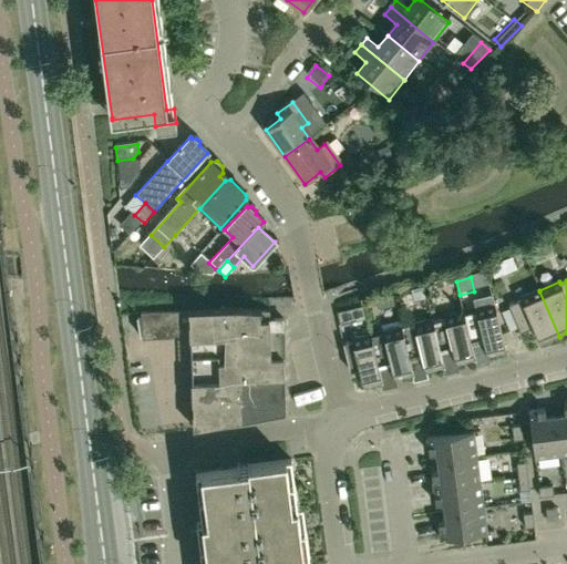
[(521,301),(508,307),(509,309),(517,329),(521,335),(533,329),(539,345),(559,337),(539,291),(524,298),(519,299),(521,301)]
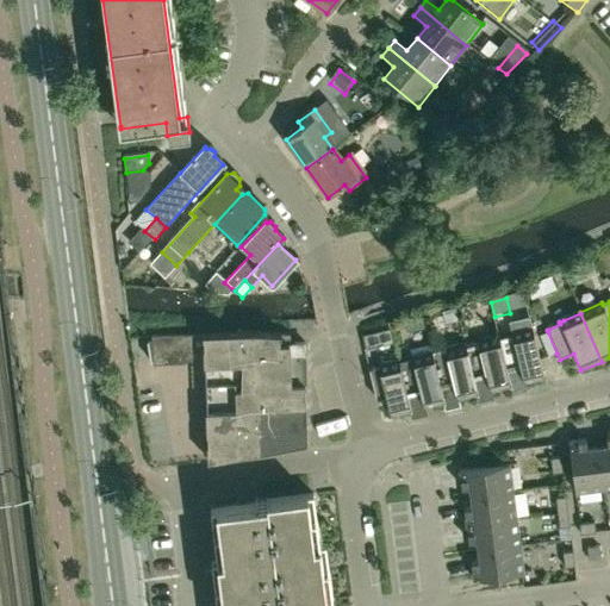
[(512,336),(499,339),(506,369),(520,366),(524,385),(545,380),(531,329),(511,333),(512,336)]
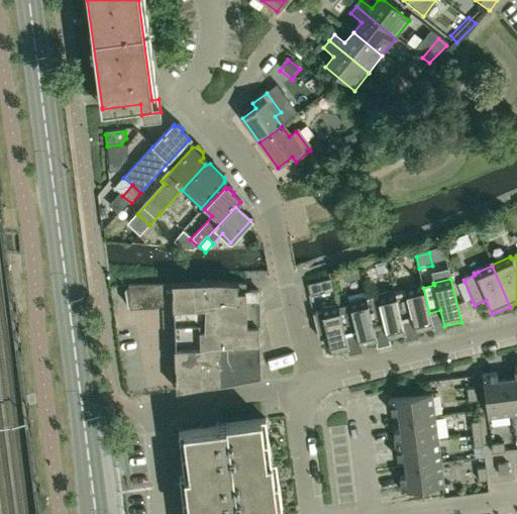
[(310,298),(333,292),(330,280),(307,286),(310,298)]
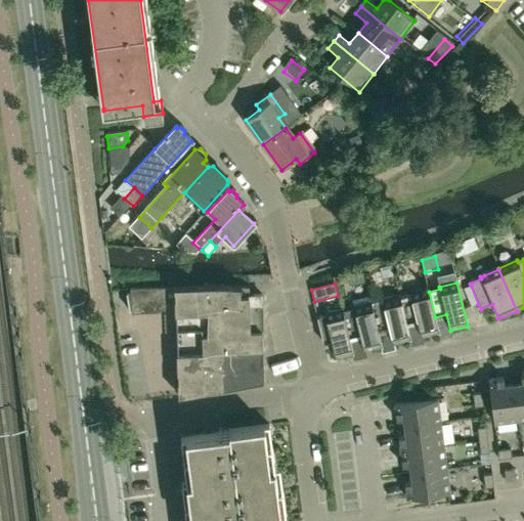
[(249,297),(249,289),(174,289),(175,317),(179,397),(263,382),(262,297),(249,297)]
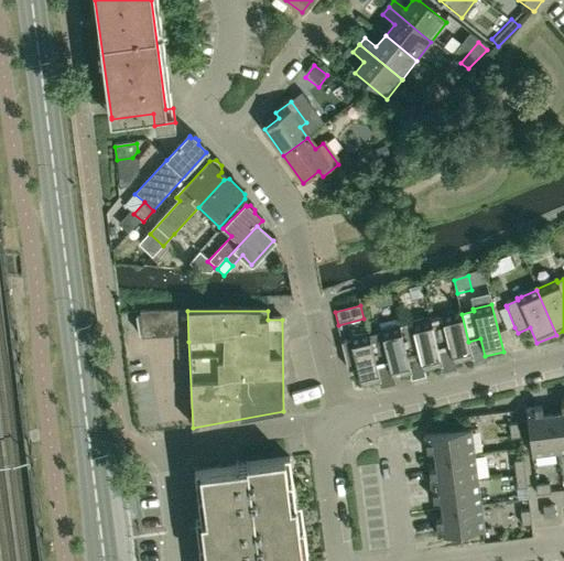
[(179,330),(179,327),(179,312),(140,313),(141,340),(167,338),(170,338),(171,337),(173,337),(174,336),(176,334),(177,333),(179,332),(179,330)]
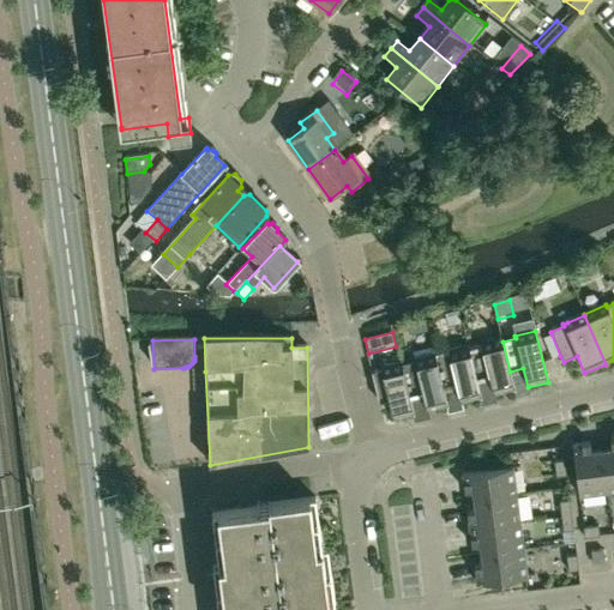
[(482,346),(469,350),(476,380),(489,376),(494,396),(515,391),(510,372),(503,342),(501,339),(481,344),(482,346)]
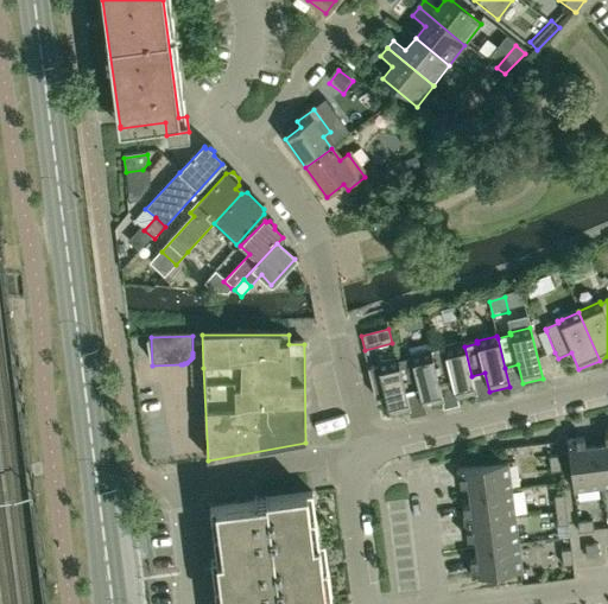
[(411,360),(398,363),(405,393),(418,389),(423,408),(443,402),(438,385),(431,355),(430,353),(429,344),(409,349),(410,357),(411,360)]
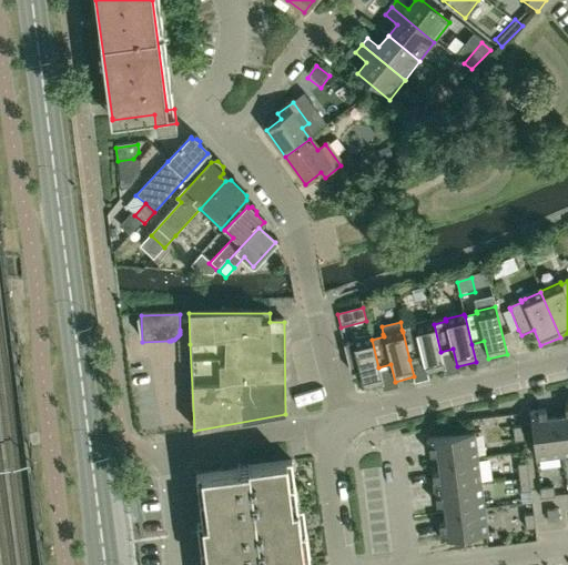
[(440,352),(434,324),(433,322),(414,326),(415,329),(403,332),(409,360),(422,356),(426,374),(445,370),(440,352)]
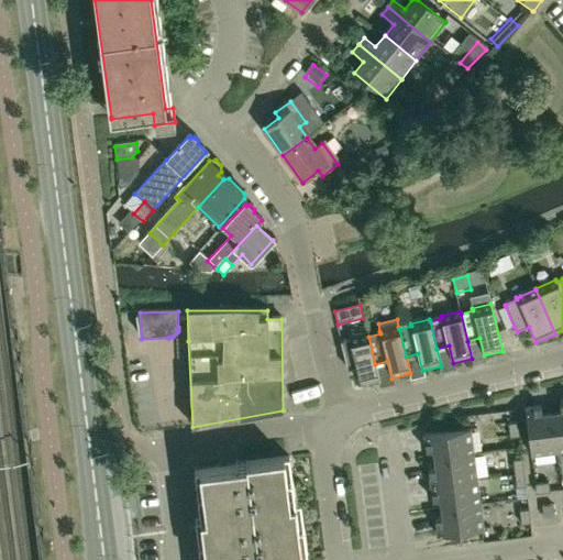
[(341,343),(348,371),(356,369),(361,386),(379,381),(375,364),(368,337),(367,335),(349,339),(350,341),(341,343)]
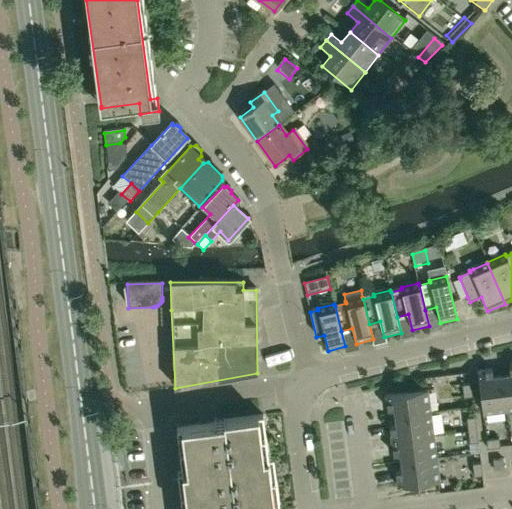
[(501,377),(505,412),(511,411),(511,368),(509,369),(510,376),(501,377)]
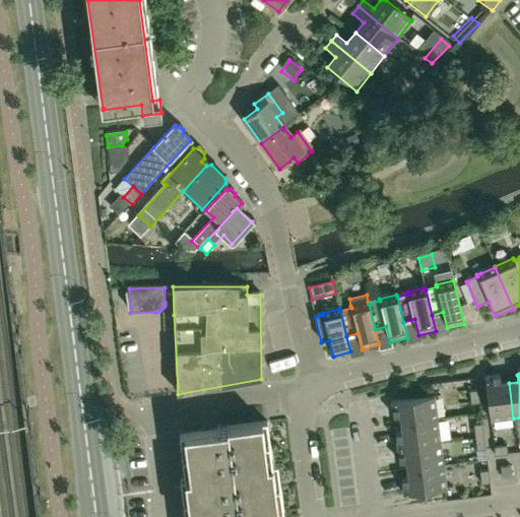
[(484,379),(490,422),(513,418),(509,383),(501,384),(500,377),(484,379)]
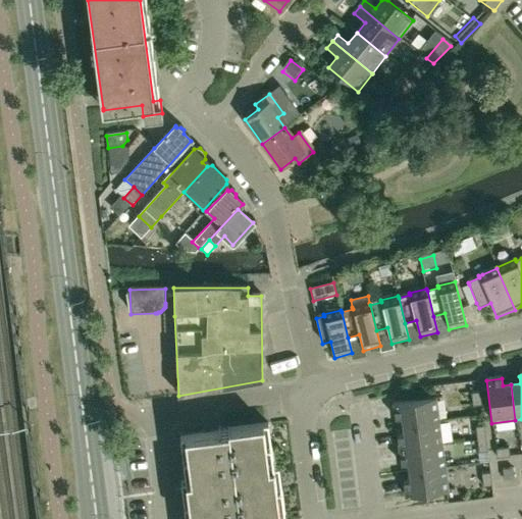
[(472,407),(481,406),(480,393),(471,395),(472,407)]
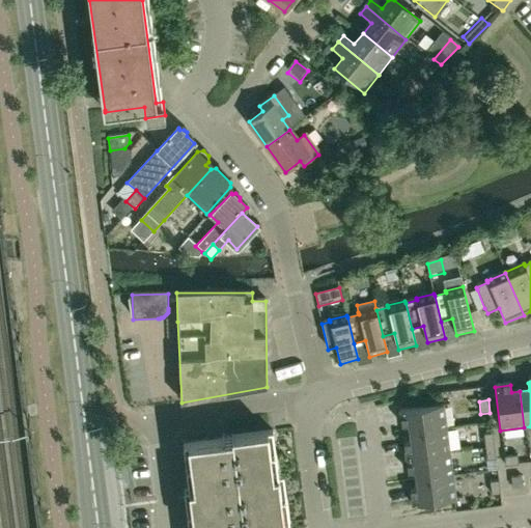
[(410,435),(446,429),(443,406),(399,412),(401,426),(409,425),(410,435)]
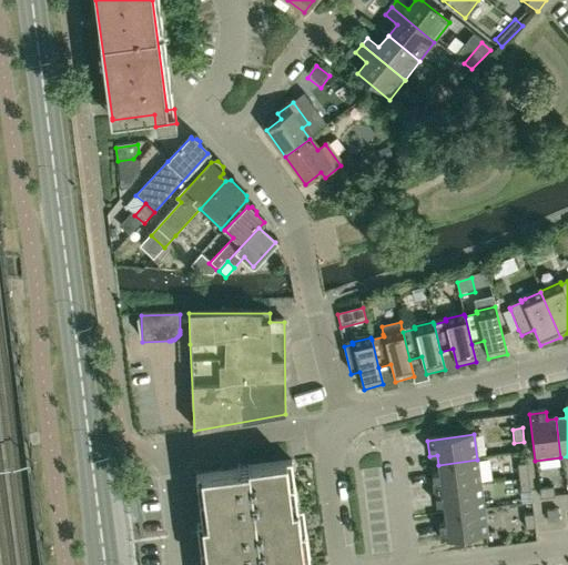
[(477,460),(438,465),(440,474),(432,475),(434,491),(480,485),(477,460)]
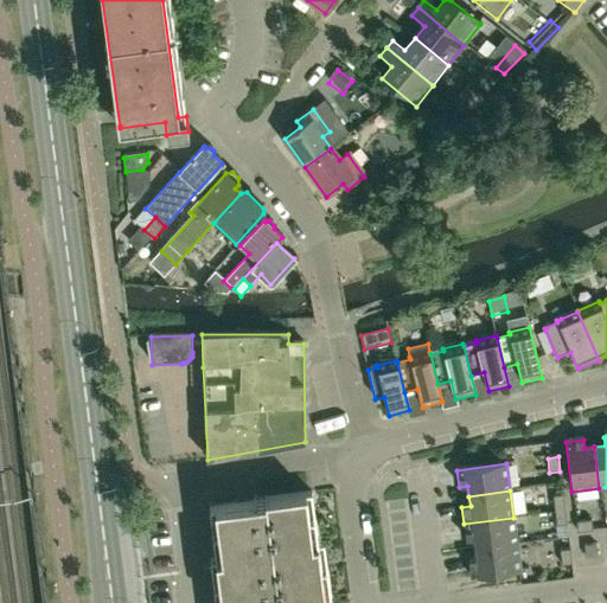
[(254,501),(209,507),(216,558),(222,602),(320,602),(319,596),(325,596),(321,570),(318,545),(313,545),(310,520),(306,496),(312,495),(312,494),(256,501),(255,498),(254,499),(254,501)]
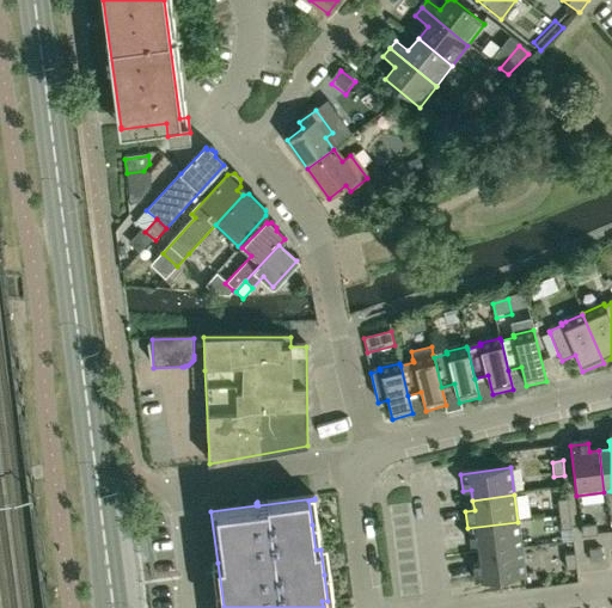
[(569,515),(568,501),(557,502),(560,516),(569,515)]
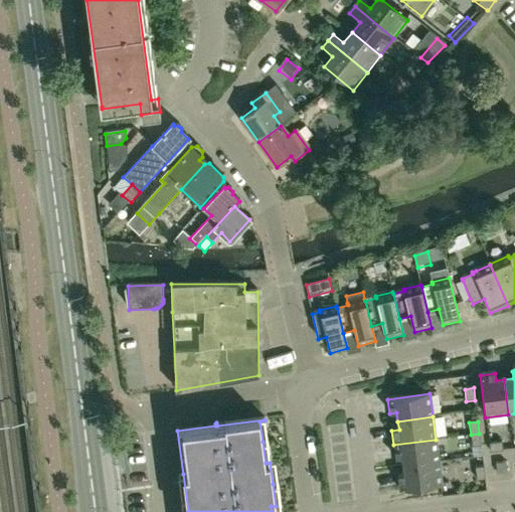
[(479,434),(471,435),(472,448),(481,447),(479,434)]
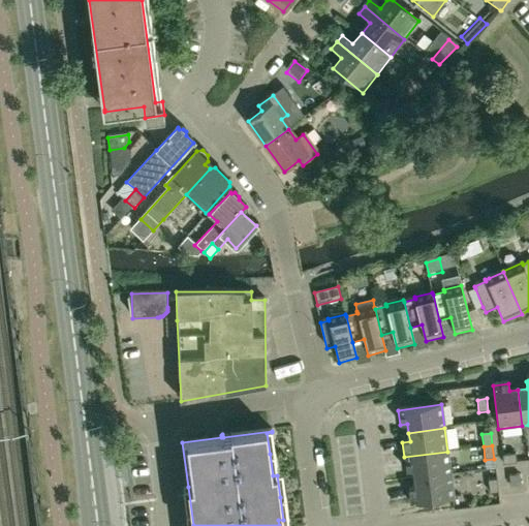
[(447,452),(404,457),(406,471),(413,471),(414,480),(450,475),(447,452)]
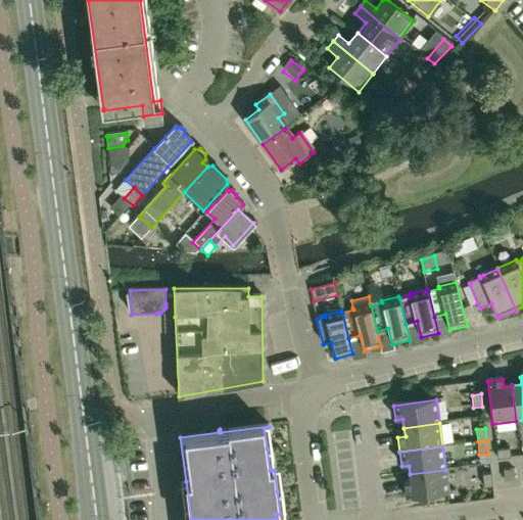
[(497,460),(511,459),(510,450),(496,452),(497,460)]
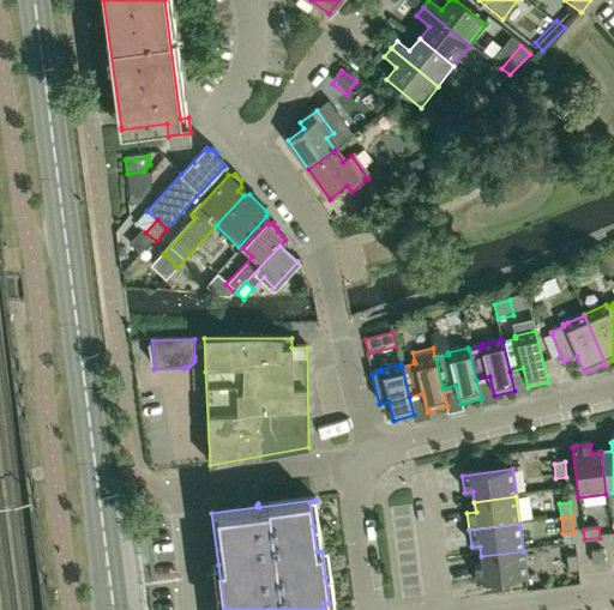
[(523,551),(481,556),(482,567),(474,568),(476,585),(527,579),(523,551)]
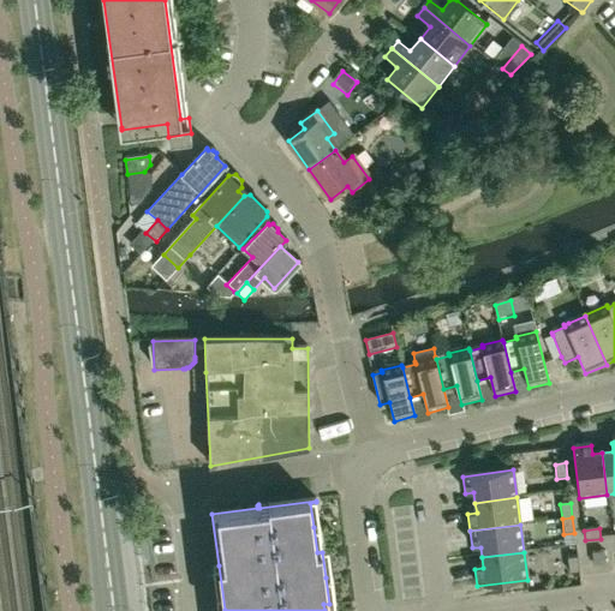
[(604,552),(592,555),(593,567),(605,564),(604,552)]
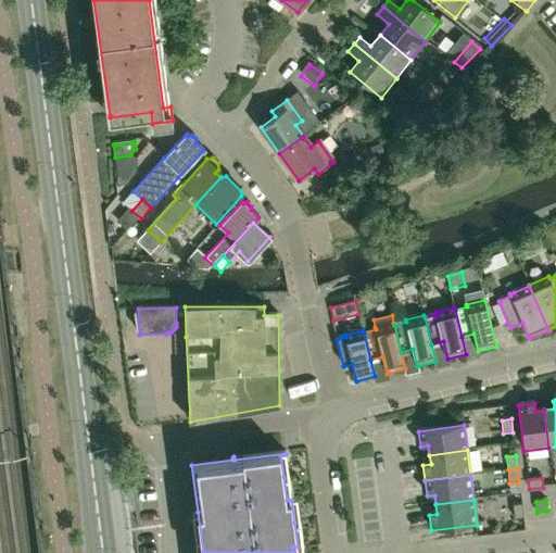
[(523,518),(522,504),(513,506),(515,519),(523,518)]
